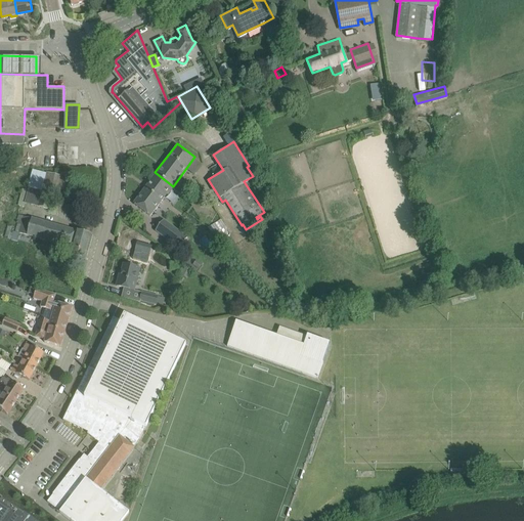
[(50,208),(54,192),(55,192),(56,186),(69,189),(73,173),(60,170),(59,173),(46,169),(45,171),(32,167),(28,185),(29,185),(28,188),(23,186),(19,197),(25,199),(25,201),(50,208)]
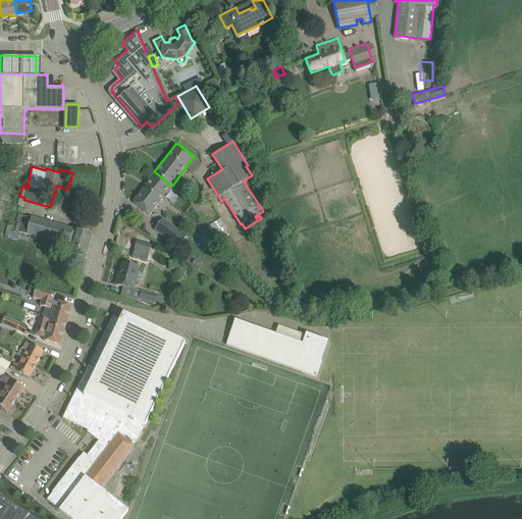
[(167,192),(172,186),(154,171),(133,201),(149,213),(166,191),(167,192)]
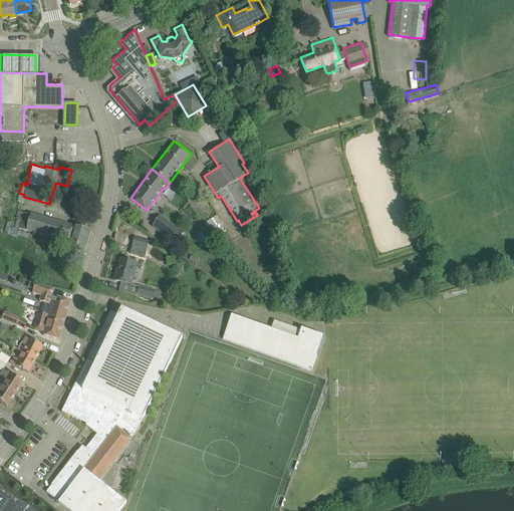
[(73,224),(31,212),(18,208),(17,213),(18,213),(14,225),(13,225),(11,232),(17,234),(20,226),(63,239),(65,233),(71,235),(67,247),(84,252),(90,229),(73,224)]
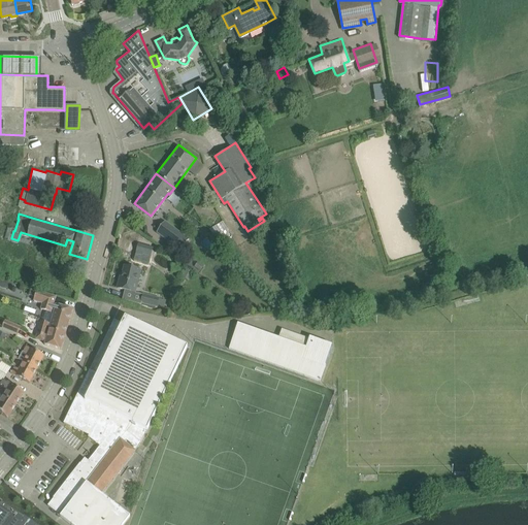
[(209,226),(219,241),(232,233),(223,219),(209,226)]
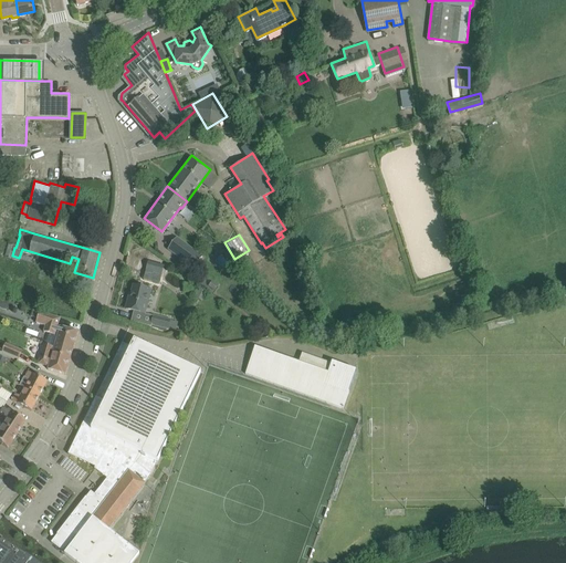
[(176,236),(168,247),(194,266),(201,254),(176,236)]
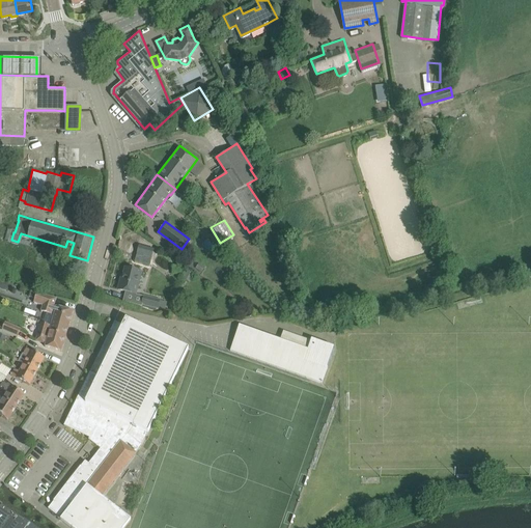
[(152,245),(150,248),(151,252),(156,254),(159,251),(158,246),(152,245)]
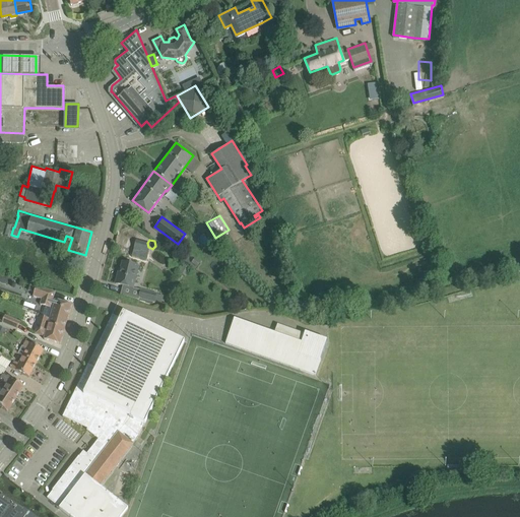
[(194,256),(191,260),(197,264),(200,260),(194,256)]
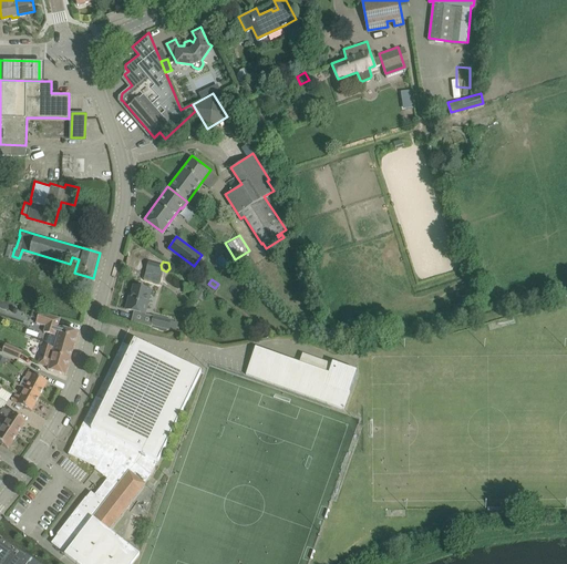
[(151,288),(144,287),(133,284),(130,297),(129,296),(125,307),(140,310),(136,318),(152,322),(173,328),(175,319),(154,314),(145,311),(151,288)]
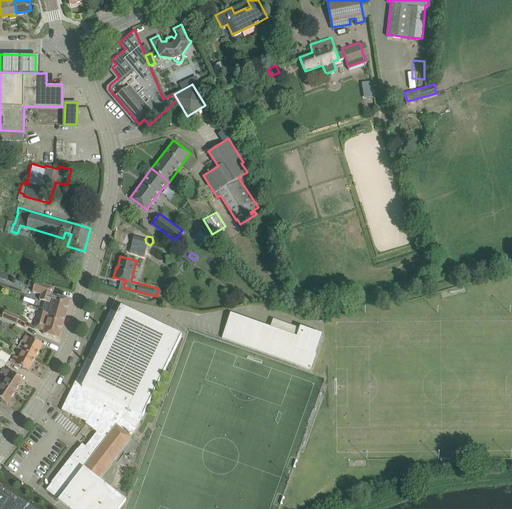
[(46,316),(64,321),(70,298),(54,293),(54,294),(52,293),(54,285),(36,279),(36,280),(34,286),(33,290),(41,292),(39,298),(49,301),(49,300),(52,301),(48,312),(47,312),(47,311),(44,310),(46,316)]
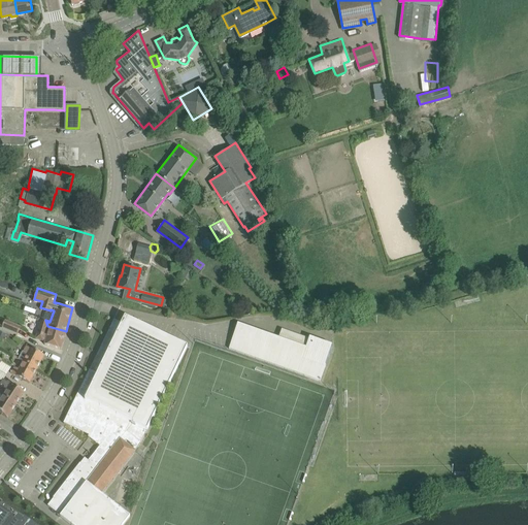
[(187,346),(171,337),(125,315),(122,321),(113,317),(89,367),(63,421),(89,433),(88,435),(100,444),(89,458),(85,456),(79,461),(53,495),(54,496),(47,503),(61,514),(60,515),(73,524),(121,524),(130,515),(101,492),(136,449),(135,448),(141,439),(187,346)]
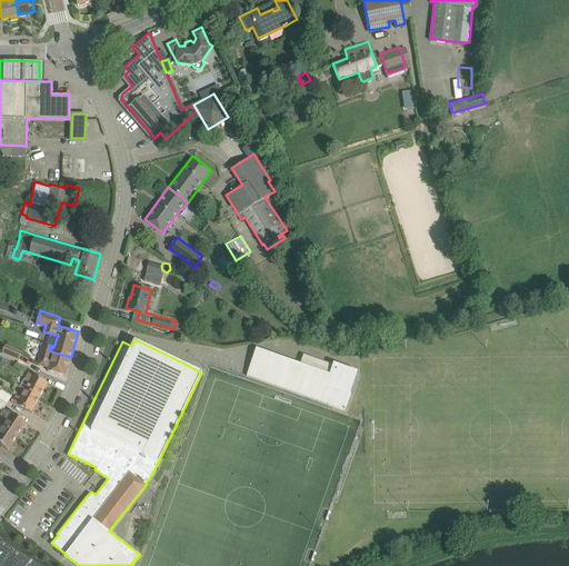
[(22,350),(6,343),(2,351),(19,358),(22,350)]
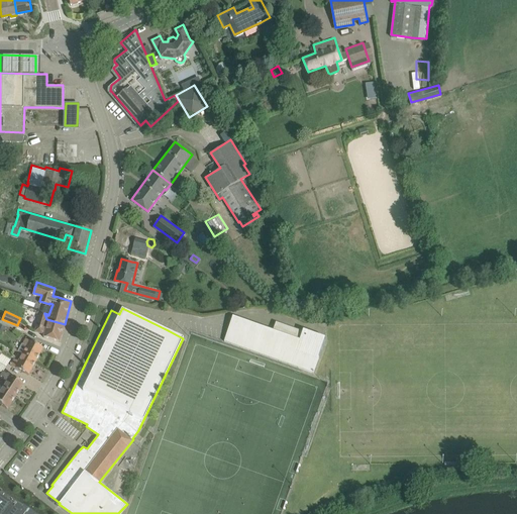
[(60,339),(65,324),(46,319),(44,313),(40,312),(35,329),(44,332),(43,335),(60,339)]
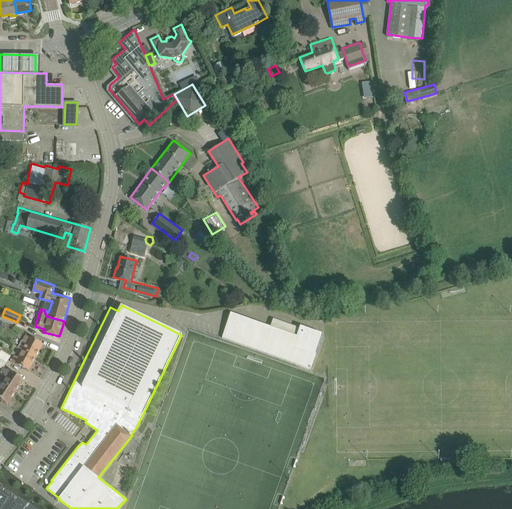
[(222,336),(310,367),(321,335),(299,327),(297,334),(288,331),(290,324),(273,317),(269,327),(230,313),(222,336)]
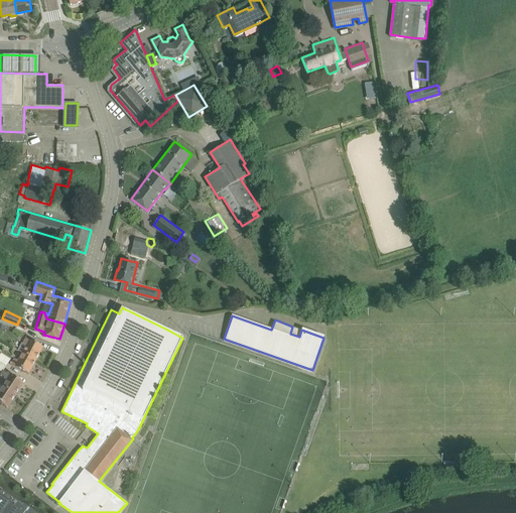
[(42,345),(34,341),(26,336),(20,348),(14,344),(12,347),(22,352),(35,359),(42,345)]
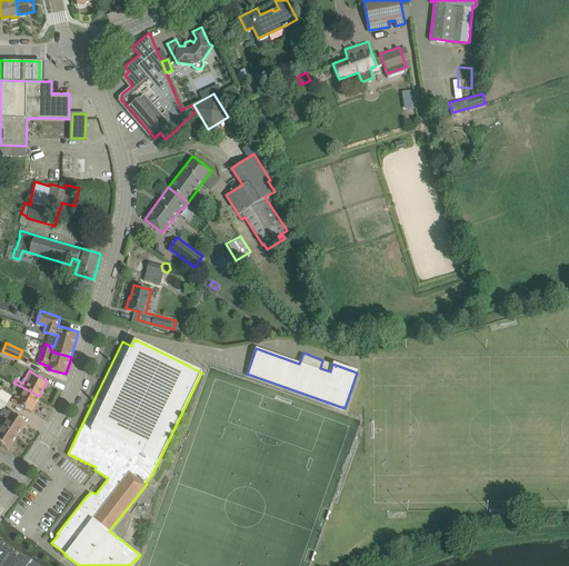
[(31,410),(39,396),(25,388),(21,396),(17,394),(13,400),(31,410)]
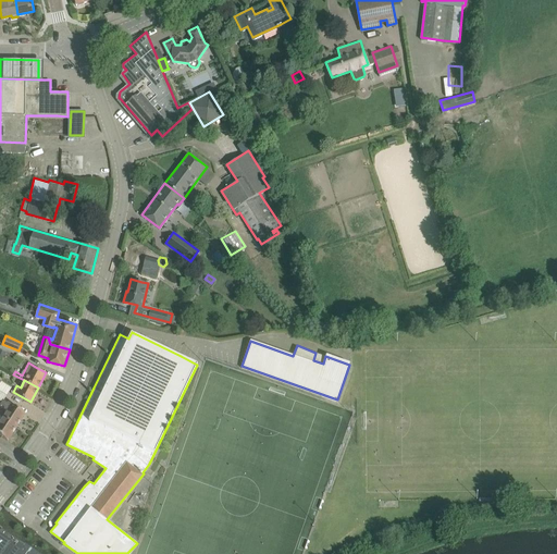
[(25,411),(16,405),(9,399),(8,401),(3,398),(1,403),(4,405),(5,408),(8,410),(3,416),(16,425),(25,411)]
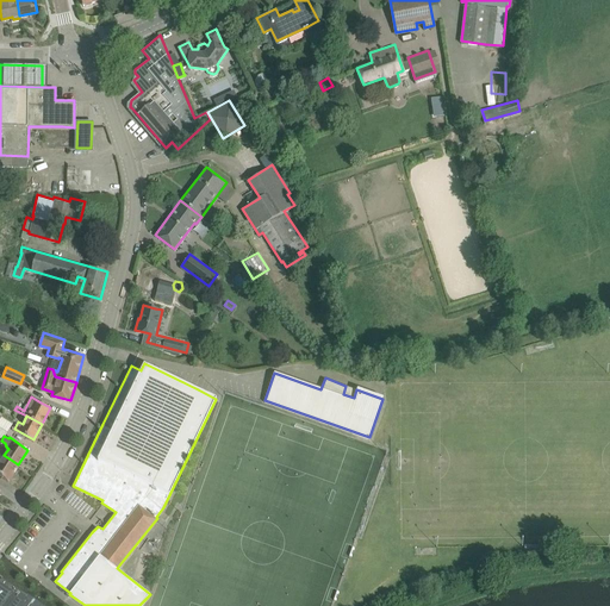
[(18,464),(4,455),(0,453),(0,474),(8,480),(18,464)]
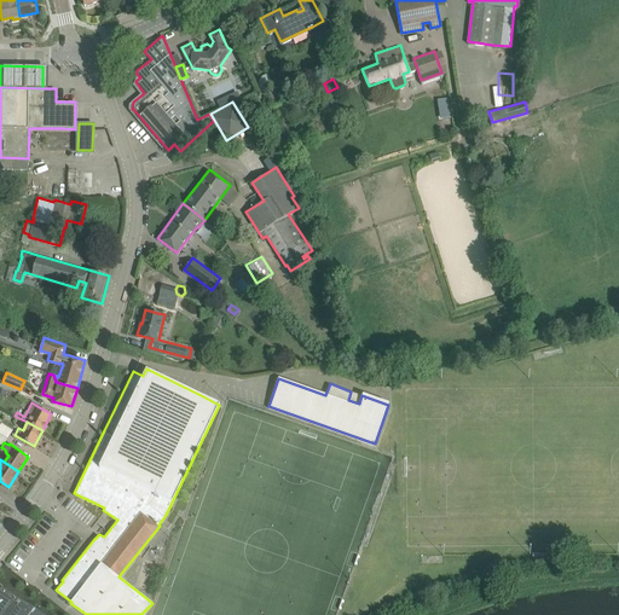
[(12,597),(0,589),(0,614),(48,614),(34,604),(24,599),(16,593),(12,597)]
